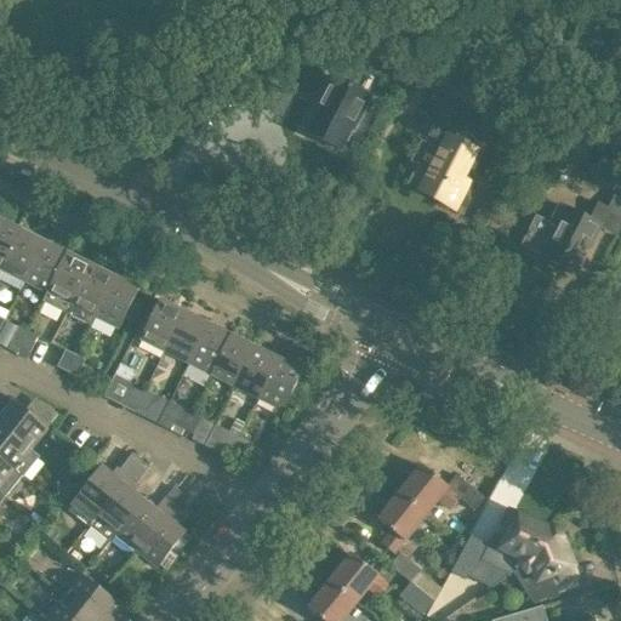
[(266,73),(252,101),(280,114),(295,86),(266,73)]
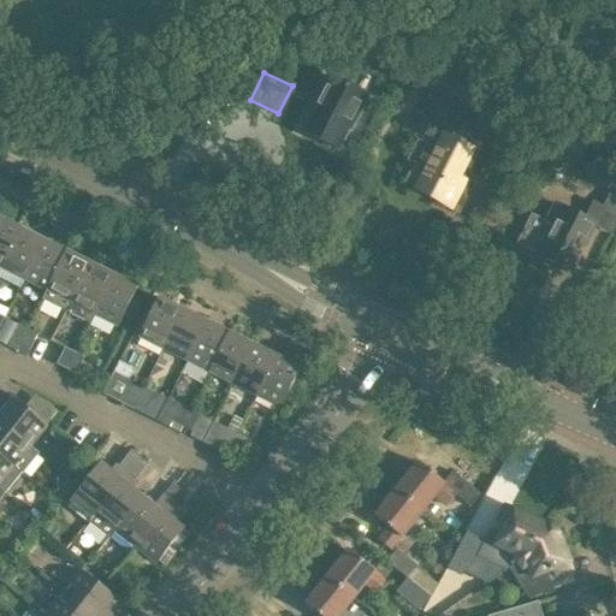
[(313,112),(302,131),(338,149),(348,130),(350,130),(367,96),(329,77),(312,111),(313,112)]
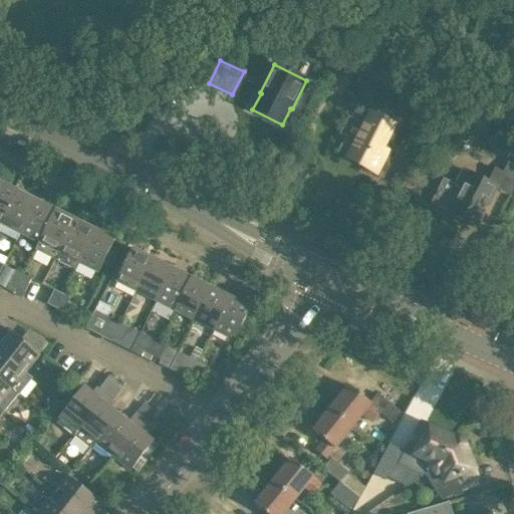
[(347,158),(376,173),(384,157),(378,154),(387,139),(393,142),(407,112),(373,95),(358,124),(363,126),(355,143),(344,137),(337,152),(347,157),(347,158)]
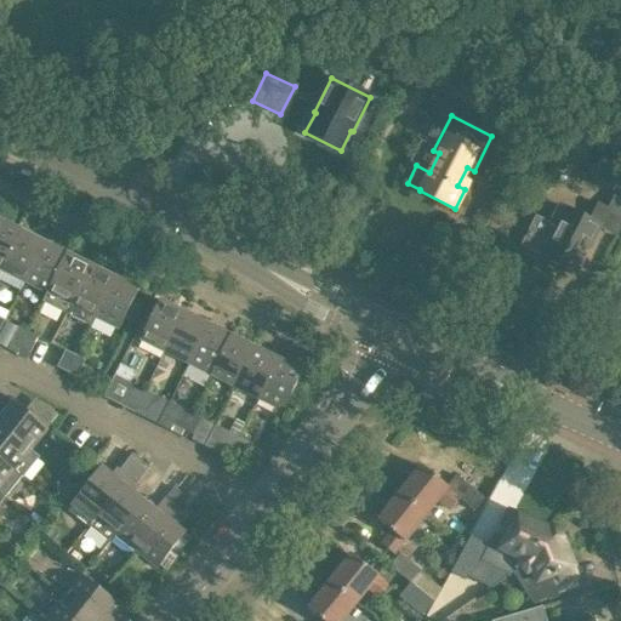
[(522,248),(574,275),(599,228),(616,237),(620,228),(620,195),(614,193),(607,209),(597,204),(588,221),(559,206),(551,223),(537,216),(522,248)]
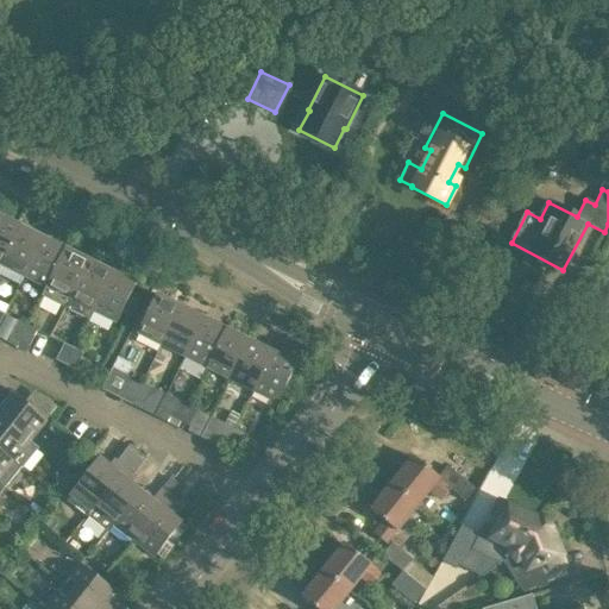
[(0,264),(19,226),(0,217),(0,264)]
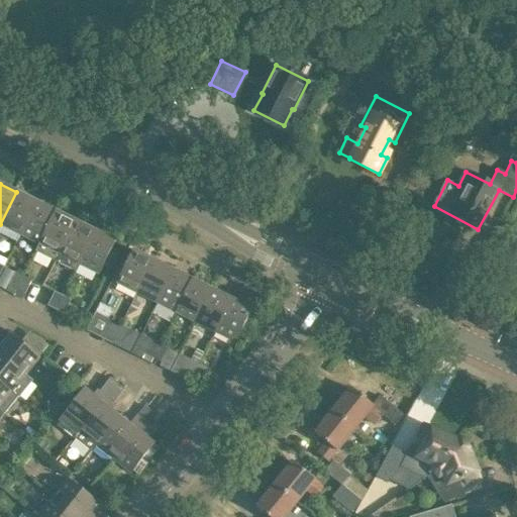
[(16,192),(0,224),(0,234),(15,242),(19,235),(35,202),(16,192)]
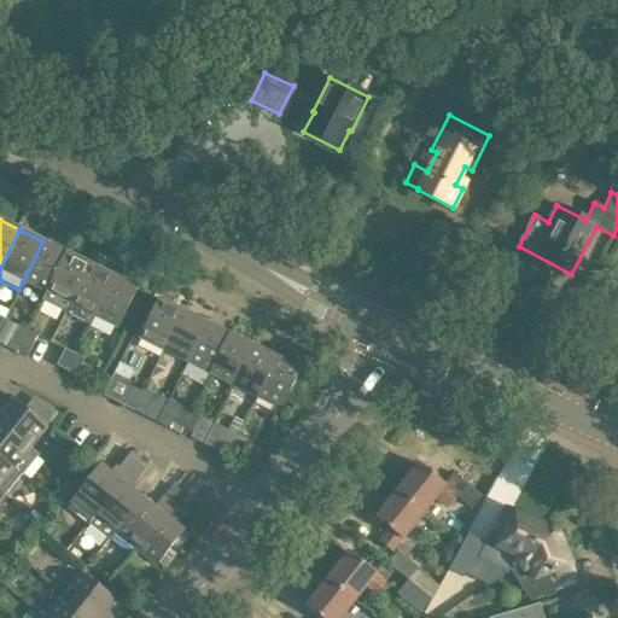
[(42,242),(23,281),(46,292),(66,254),(42,242)]
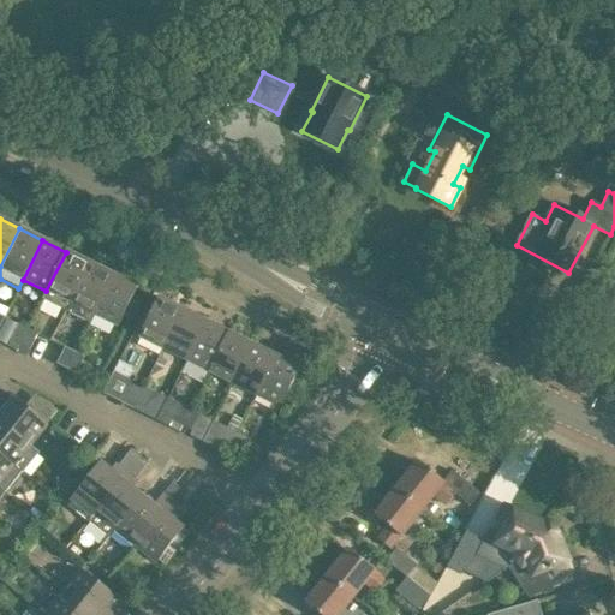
[(46,291),(42,299),(65,311),(89,263),(66,252),(46,291)]
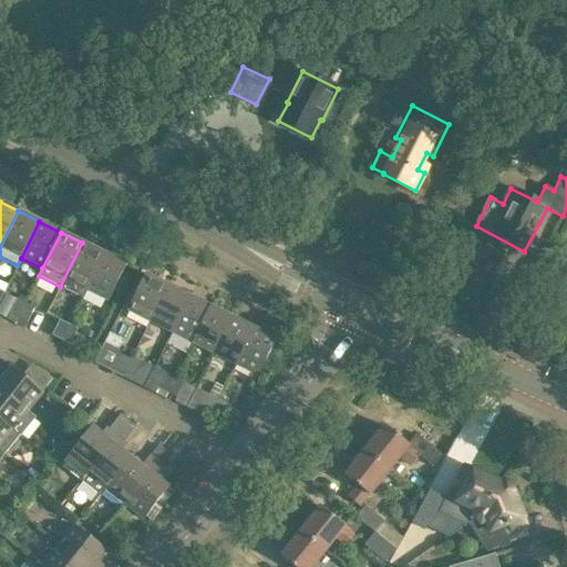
[(82,243),(60,287),(81,297),(85,290),(103,254),(82,243)]
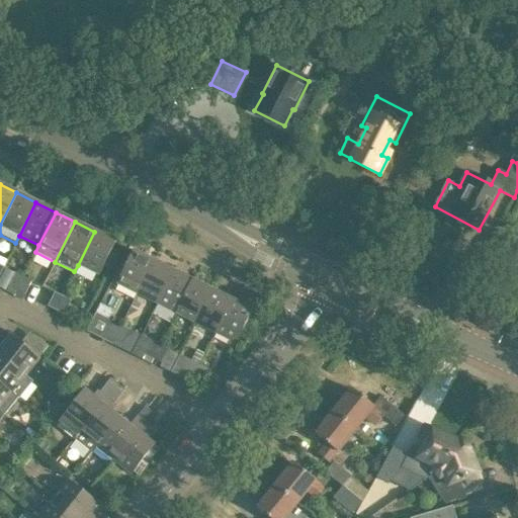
[(94,232),(78,265),(98,275),(114,242),(94,232)]
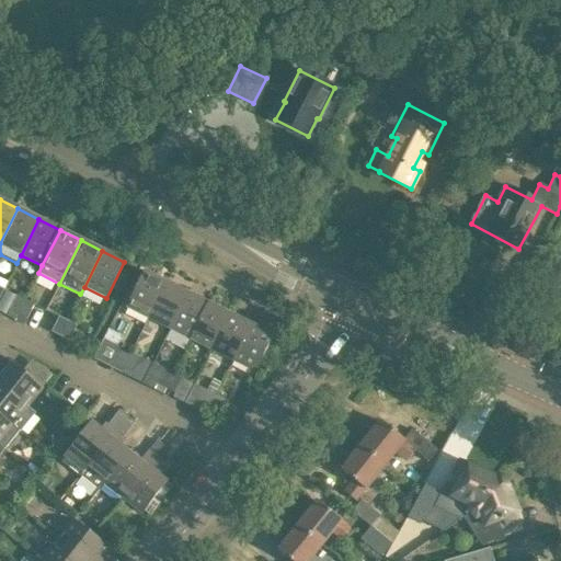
[(144,272),(125,307),(148,318),(165,283),(144,272)]
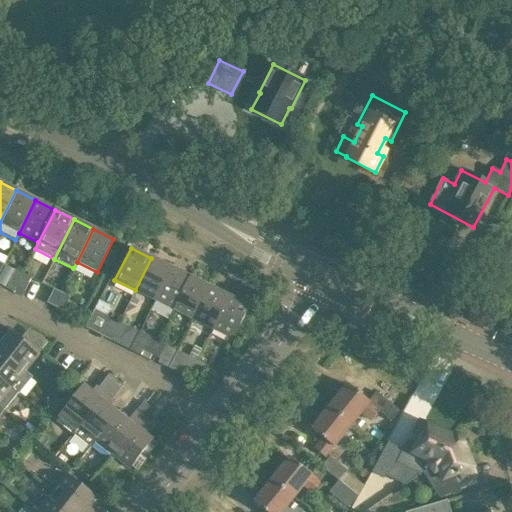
[(151,258),(135,290),(154,300),(170,268),(151,258)]
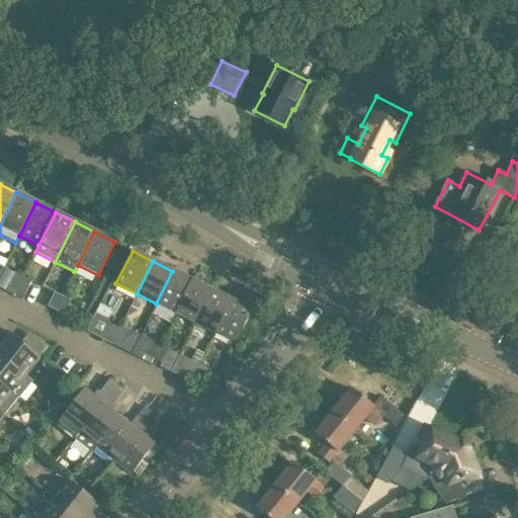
[(172,271),(156,304),(175,314),(192,280),(172,271)]
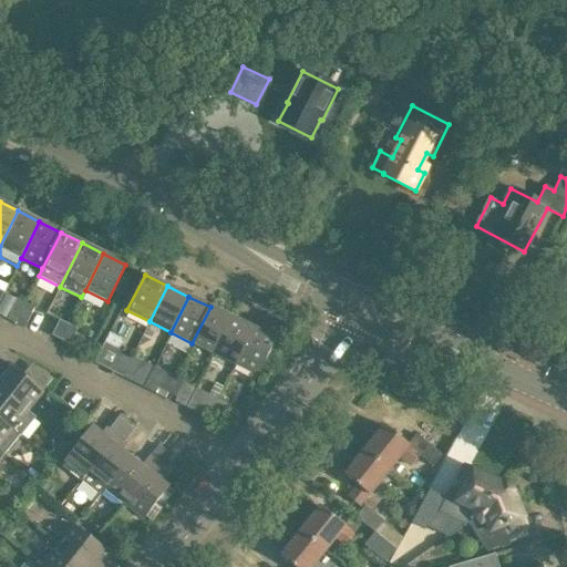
[(16,300),(9,315),(18,319),(24,305),(16,300)]
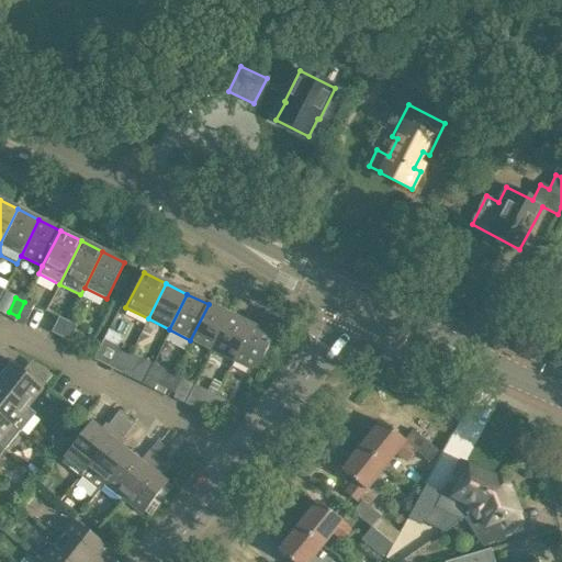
[(24,302),(18,316),(26,321),(33,306),(24,302)]
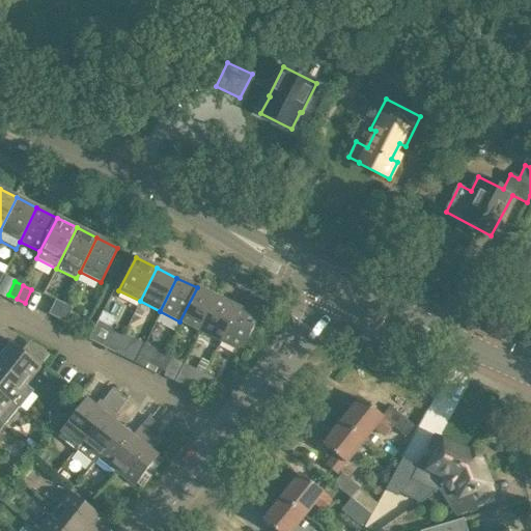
[(197,287),(179,322),(200,331),(217,298),(197,287)]
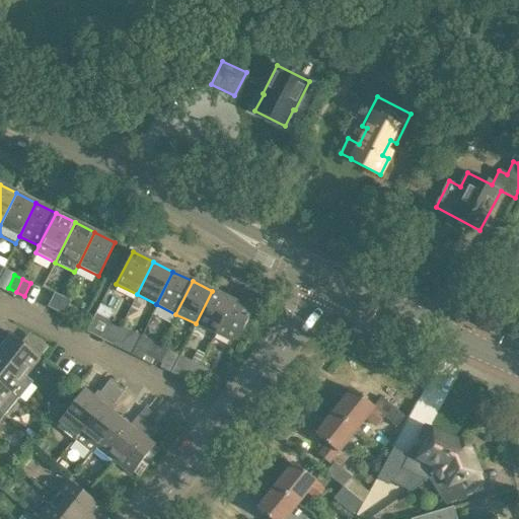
[(212,291),(196,323),(215,334),(231,301),(212,291)]
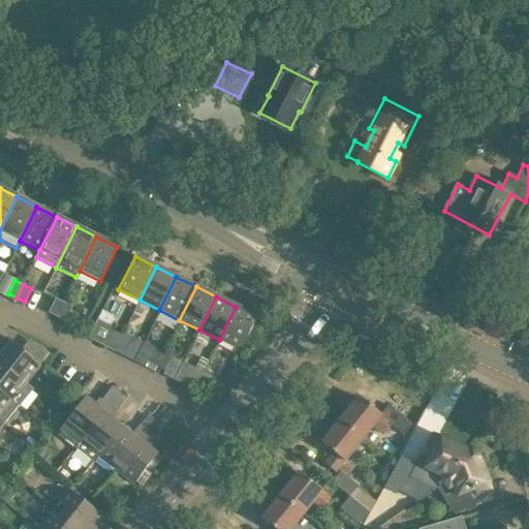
[(48,313),(56,317),(63,304),(55,300),(48,313)]
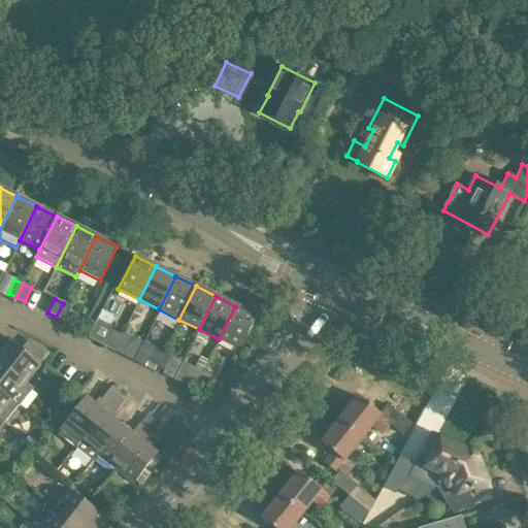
[(63,303),(56,317),(64,321),(71,307),(63,303)]
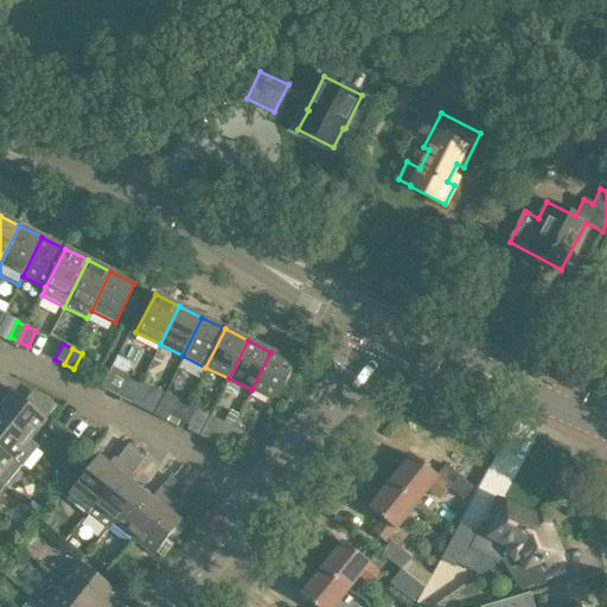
[(270,352),(251,390),(275,402),(295,364),(270,352)]
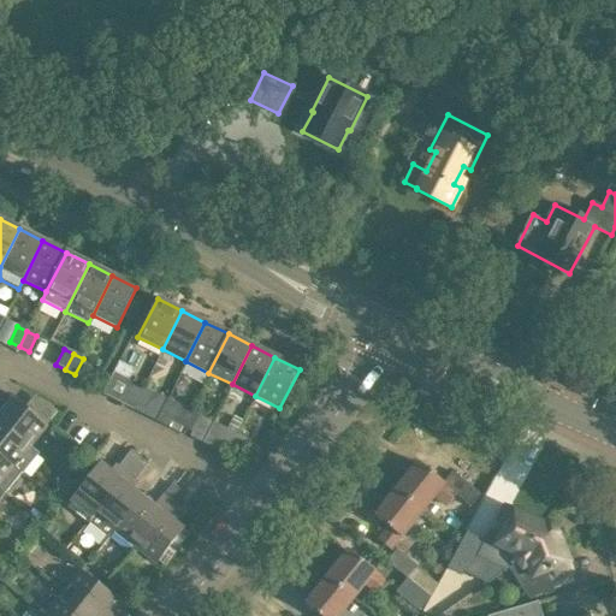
[(125,400),(123,404),(132,409),(135,404),(143,389),(134,384),(125,400)]
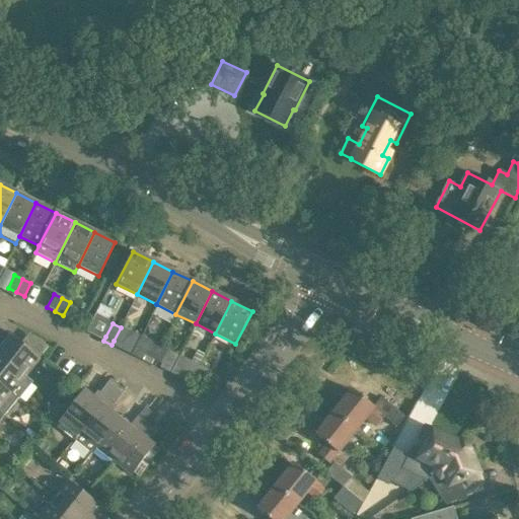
[(114,341),(112,345),(120,349),(122,345),(129,331),(121,327),(114,341)]
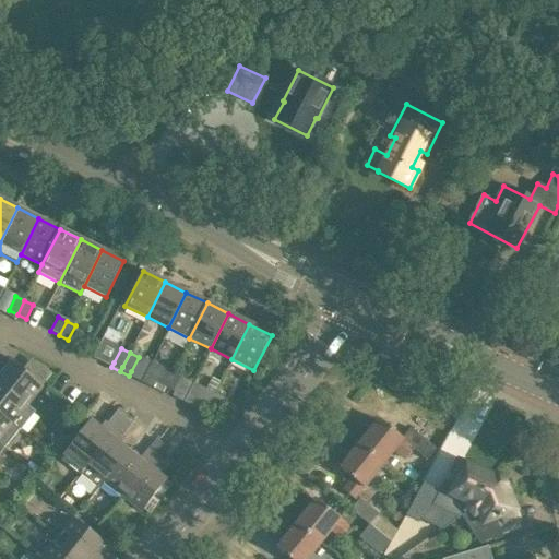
[(0,372),(0,384),(26,406),(42,387),(22,371),(11,363),(1,373),(0,372)]
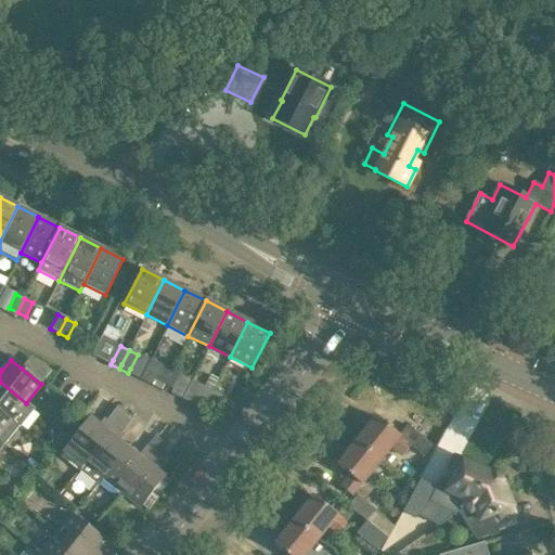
[(162,366),(154,381),(163,385),(170,371),(162,366)]
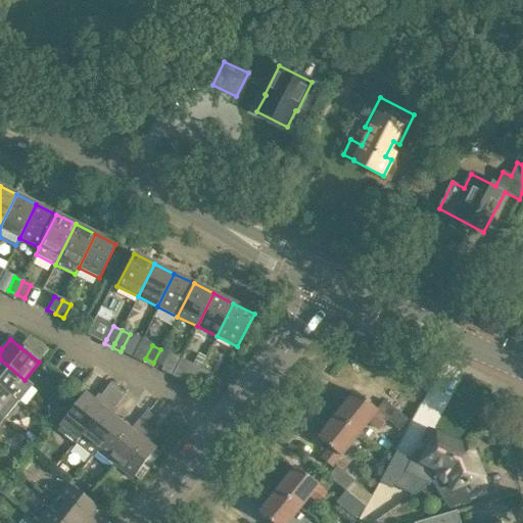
[(160,349),(153,363),(162,367),(169,353),(160,349)]
